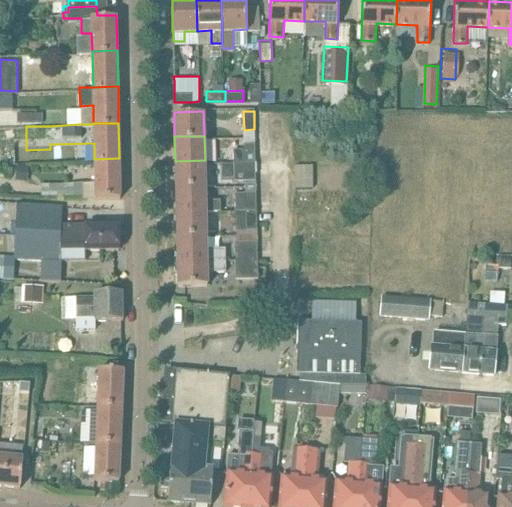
[(233,159),(255,159),(254,140),(244,140),(244,147),(233,147),(233,159)]
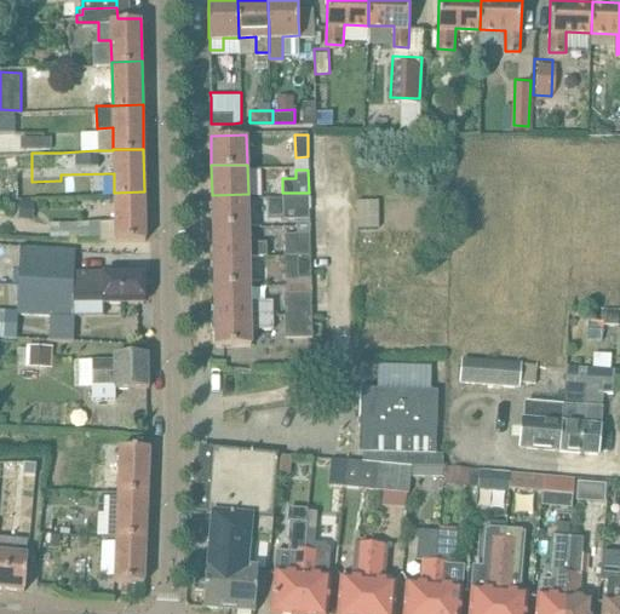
[(145,237),(144,194),(144,191),(114,193),(115,239),(145,237)]
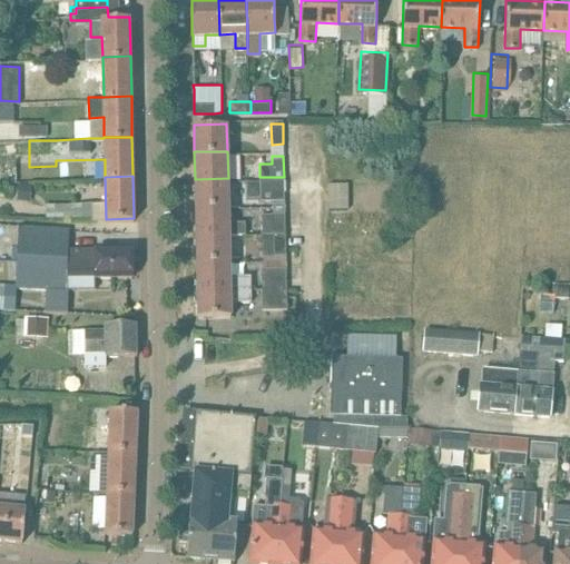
[(273,198),(284,198),(284,177),(259,177),(259,179),(247,179),(247,196),(261,195),(261,198),(273,198)]
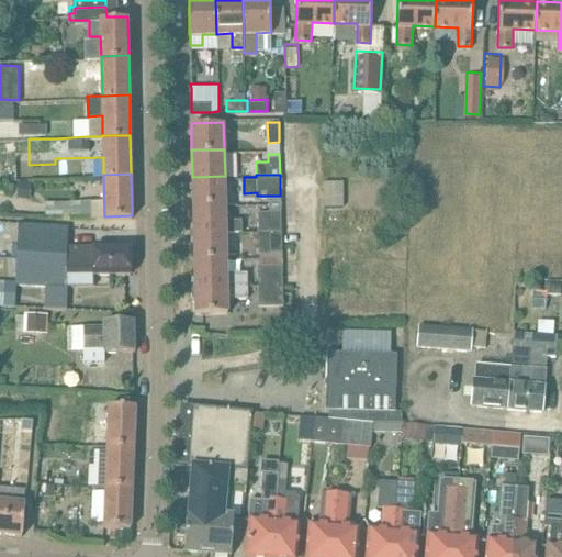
[(225,176),(192,177),(193,203),(225,203),(225,176)]
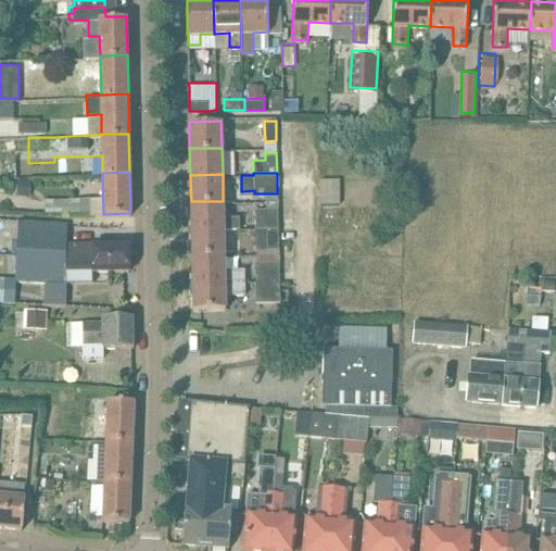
[(89,197),(72,197),(73,209),(90,209),(89,197)]
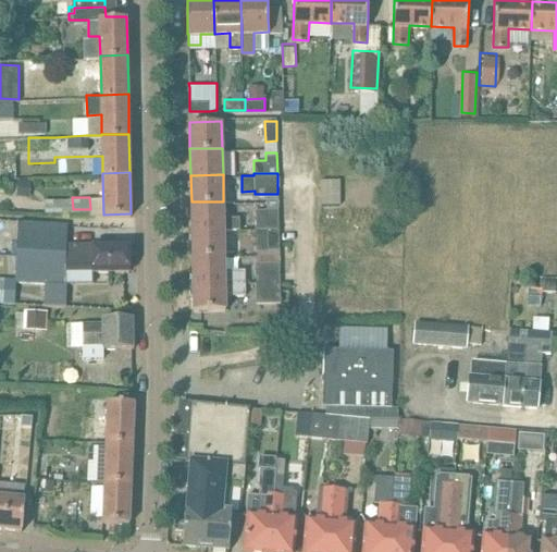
[(223,201),(192,201),(192,229),(236,228),(239,228),(239,216),(223,216),(223,201)]
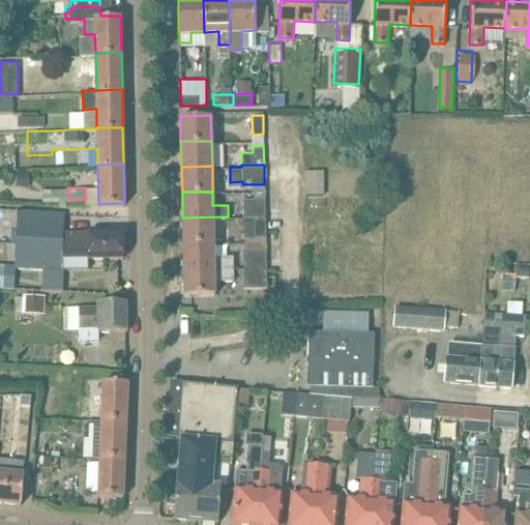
[(243,215),(265,214),(265,197),(254,197),(243,197),(243,215)]
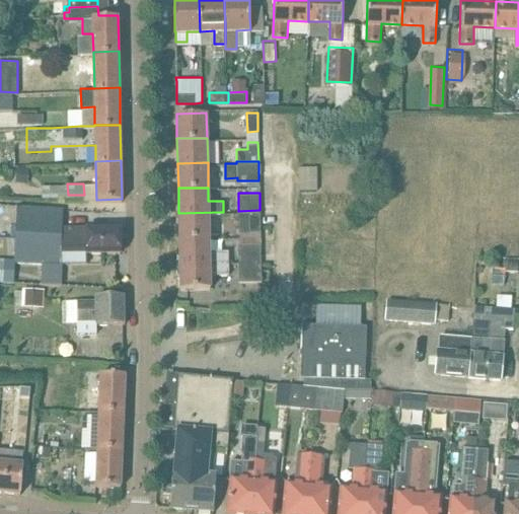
[(62,225),(62,206),(15,203),(14,259),(43,263),(42,283),(61,283),(61,246),(87,246),(87,251),(121,250),(120,225),(62,225)]
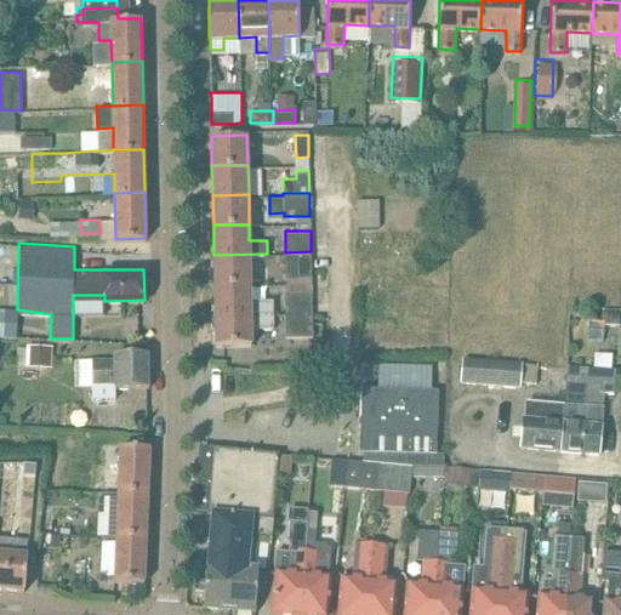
[(312,274),(311,267),(311,251),(285,252),(286,274),(312,274)]
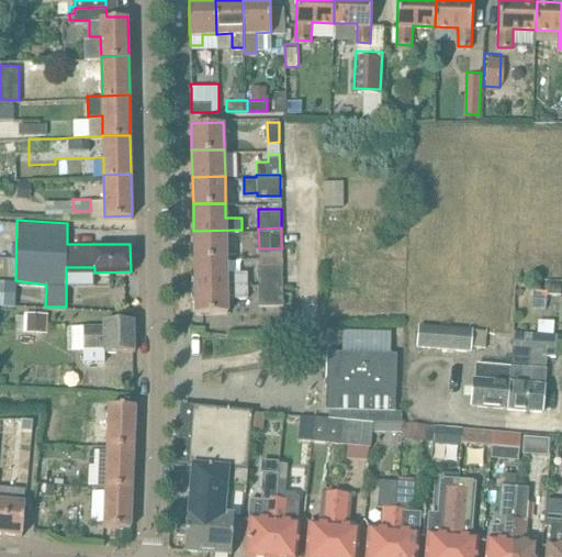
[(238,230),(193,231),(194,258),(226,257),(226,242),(238,242),(238,230)]
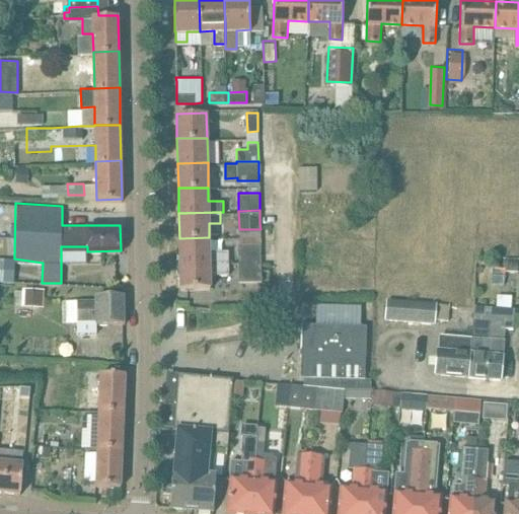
[(209,237),(179,238),(179,263),(228,262),(228,250),(210,250),(209,237)]
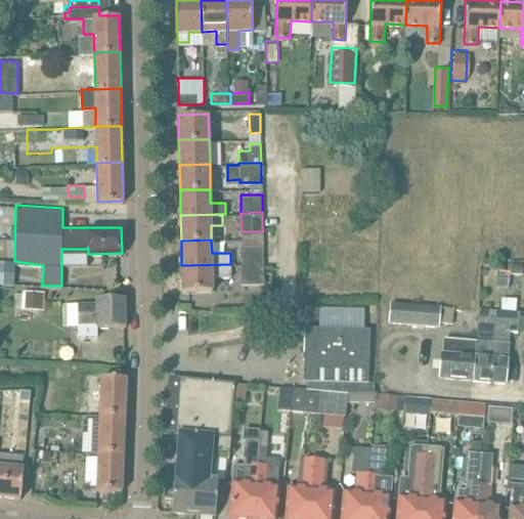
[(263,245),(242,245),(241,245),(241,264),(263,263),(263,245)]
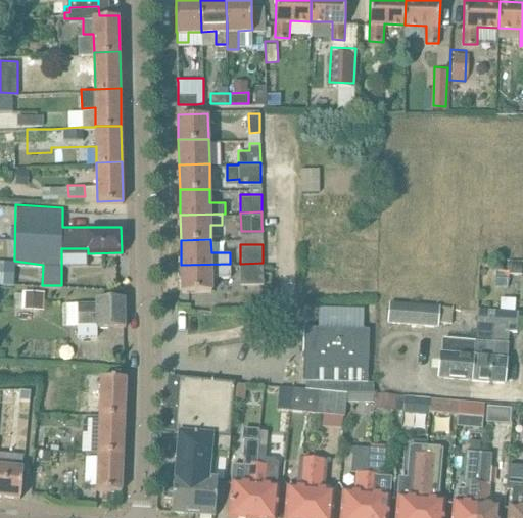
[(495,268),(494,284),(508,285),(508,275),(509,275),(509,271),(522,272),(522,259),(509,257),(508,268),(495,268)]
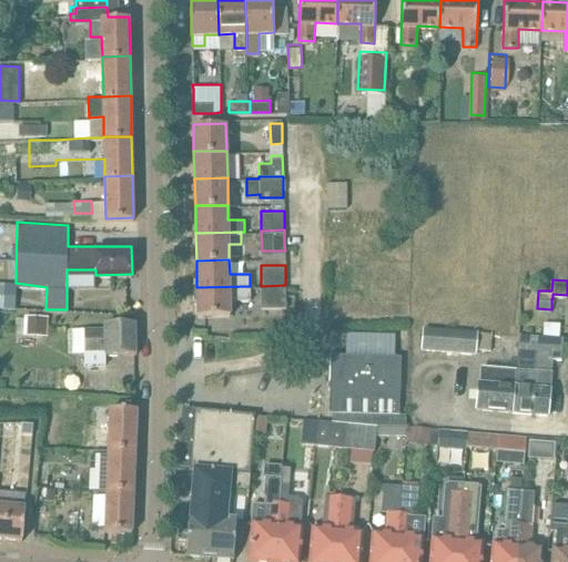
[(285,285),(261,286),(262,298),(262,308),(286,307),(285,285)]
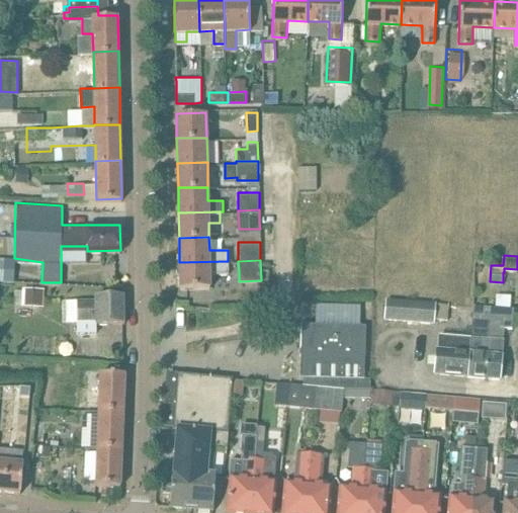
[(228,261),(179,262),(180,287),(209,286),(209,272),(239,272),(238,261),(228,261)]
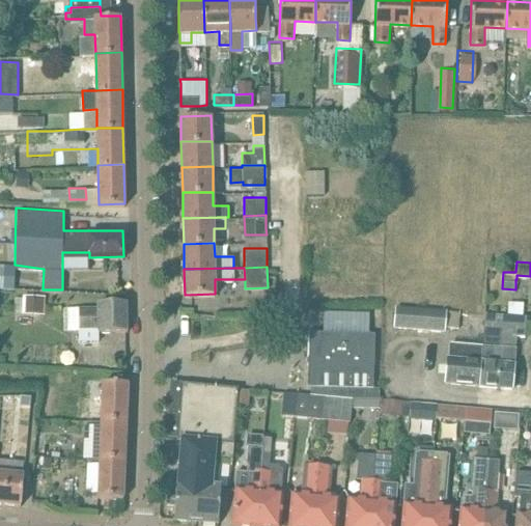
[(91,304),(79,304),(79,328),(79,336),(99,336),(99,331),(127,330),(127,301),(99,301),(99,306),(91,306),(91,304)]
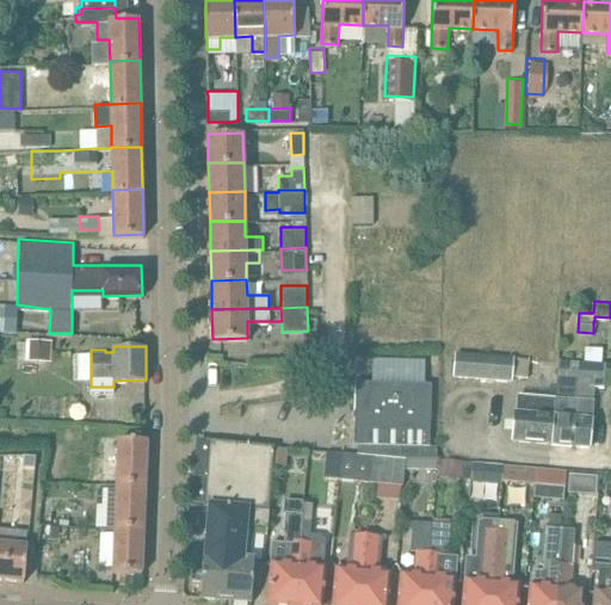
[(513,355),(456,350),(455,375),(512,378),(512,374),(528,375),(529,356),(513,355)]
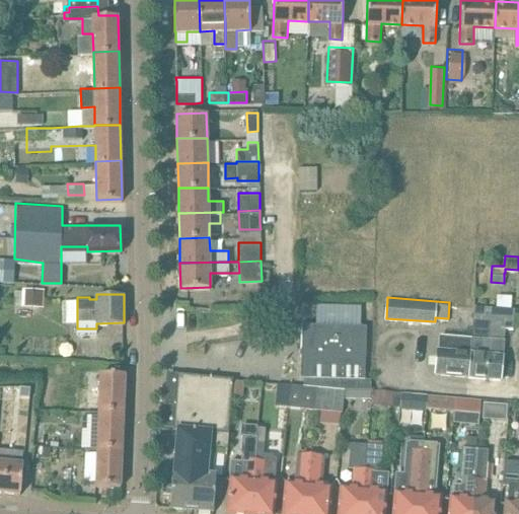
[(315,322),(302,322),(300,375),(303,376),(303,380),(317,381),(345,384),(369,386),(369,377),(363,377),(364,356),(365,324),(360,323),(360,303),(315,302),(315,322)]
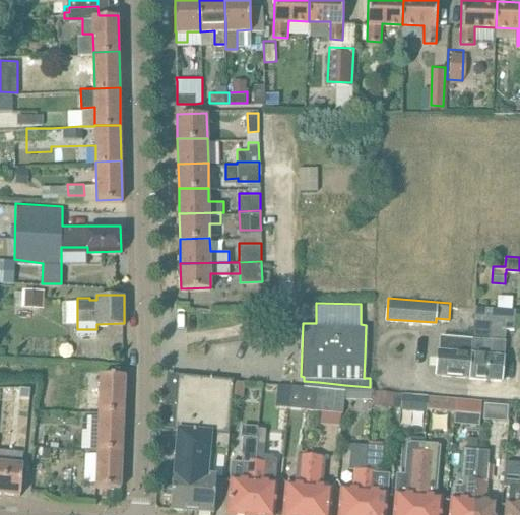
[(514,327),(516,308),(474,305),(473,320),(491,321),(502,322),(502,327),(514,327)]
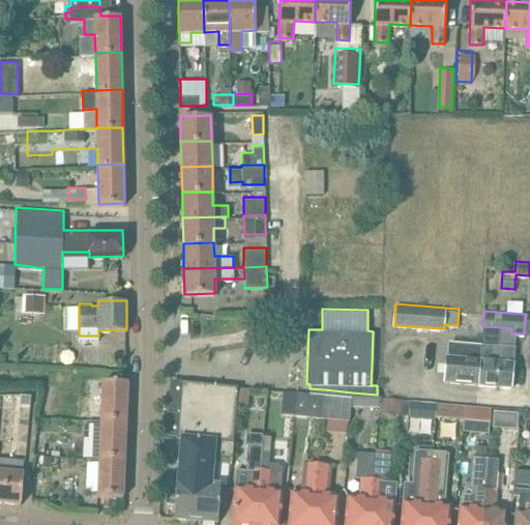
[(511,385),(514,346),(499,345),(500,327),(482,326),(481,343),(478,383),(511,385)]
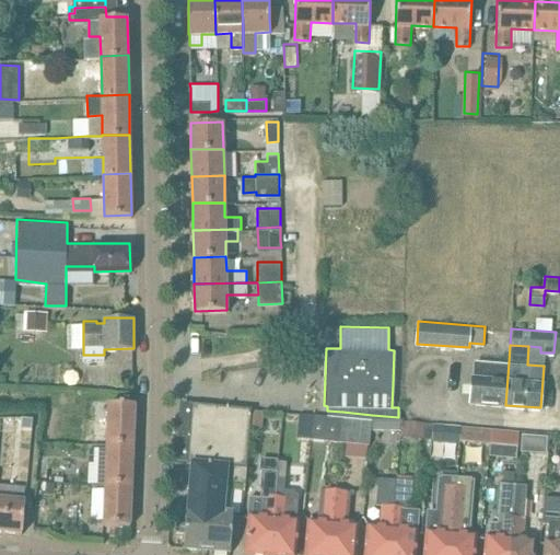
[(505,405),(509,362),(474,360),(470,402),(505,405)]
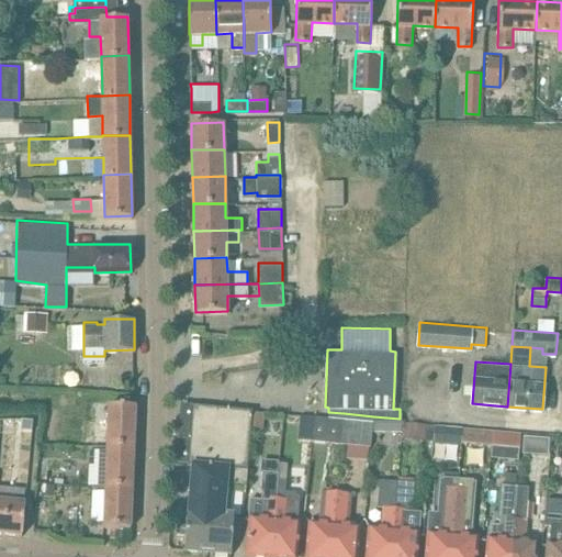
[(37,386),(32,394),(40,398),(44,390),(37,386)]
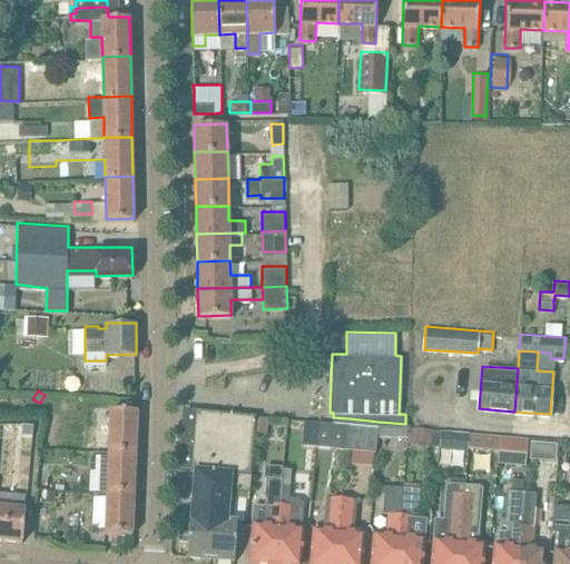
[(256,414),(225,411),(196,407),(190,468),(195,470),(195,468),(232,472),(251,474),(252,474),(253,462),(252,462),(253,454),(256,428),(255,428),(256,414)]
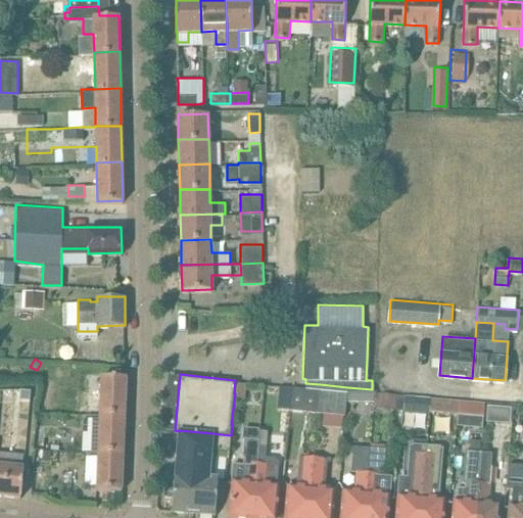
[(126,376),(105,375),(101,375),(99,412),(125,413),(126,376)]
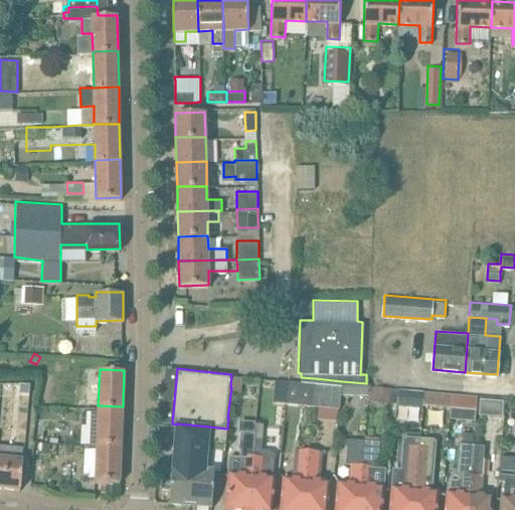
[(313,404),(315,378),(301,377),(301,380),(288,379),(286,401),(313,404)]
